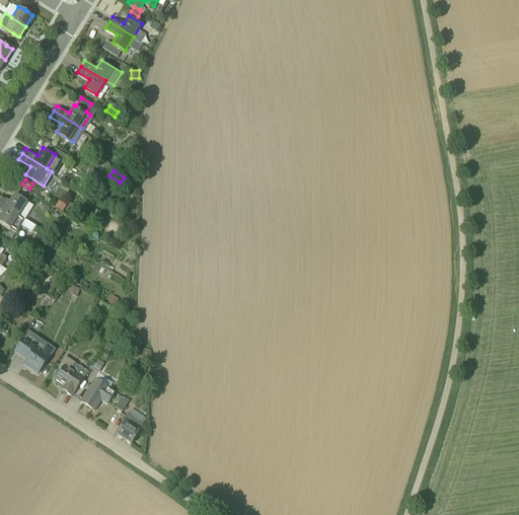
[(21,190),(29,196),(32,191),(23,186),(21,190)]
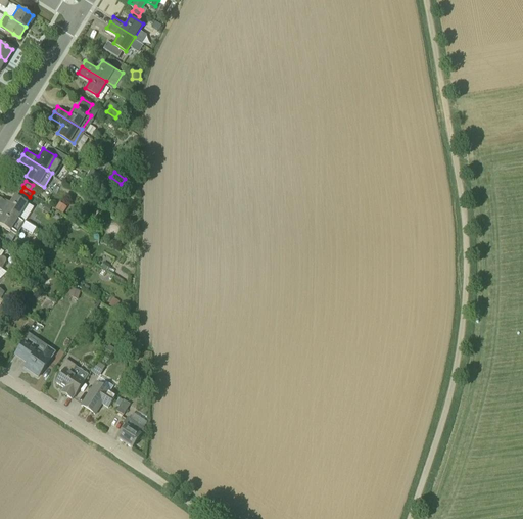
[(0,201),(19,215),(29,201),(15,193),(10,201),(0,194),(0,201)]
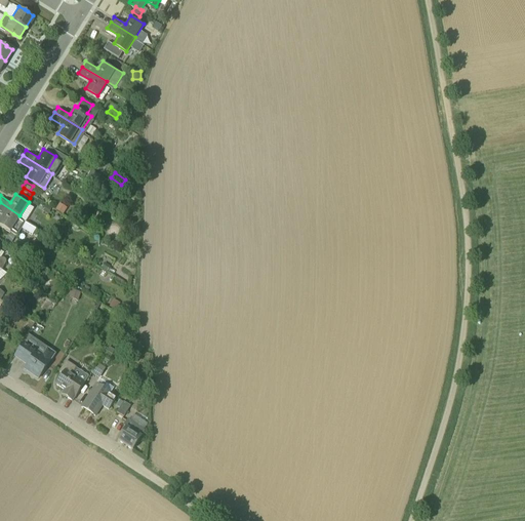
[(58,198),(54,205),(63,210),(67,203),(58,198)]
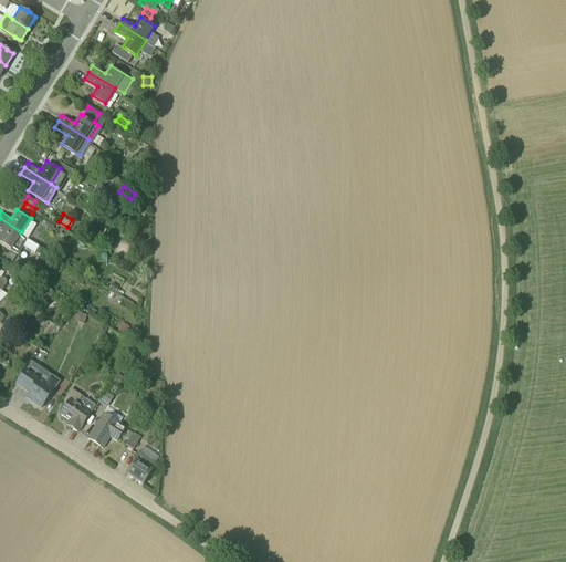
[(52,228),(56,220),(50,217),(46,225),(52,228)]
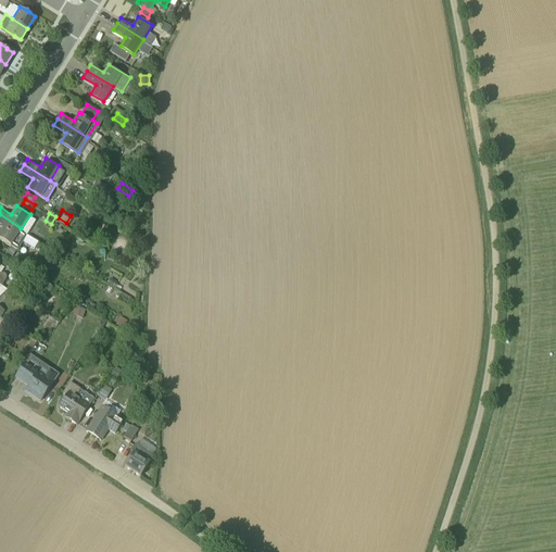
[(17,247),(23,238),(35,246),(38,239),(21,228),(0,214),(0,224),(3,226),(0,231),(0,236),(11,242),(5,252),(11,255),(16,246),(17,247)]
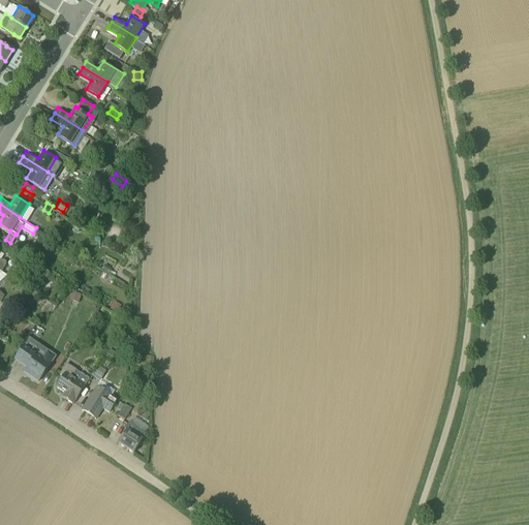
[(21,249),(25,243),(19,238),(14,245),(21,249)]
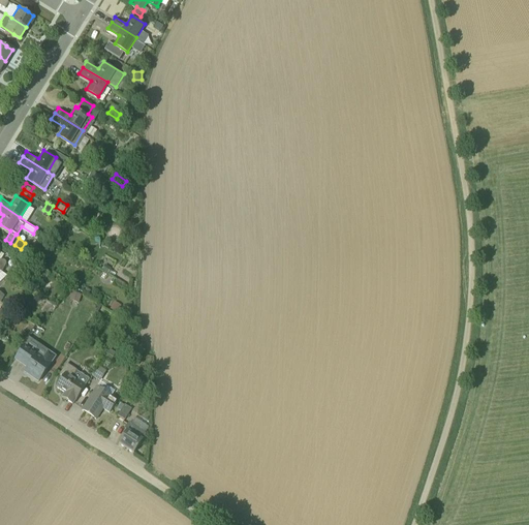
[(105,261),(102,266),(109,270),(109,269),(111,270),(113,267),(111,266),(111,265),(105,261)]
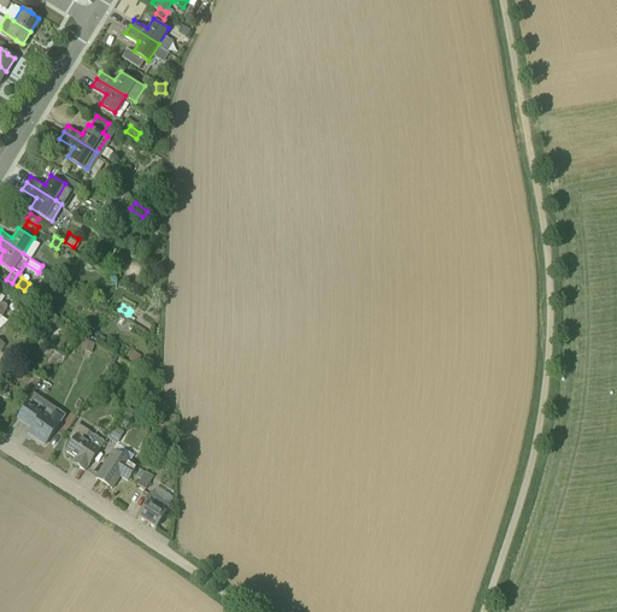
[(52,322),(58,315),(51,307),(45,315),(52,322)]
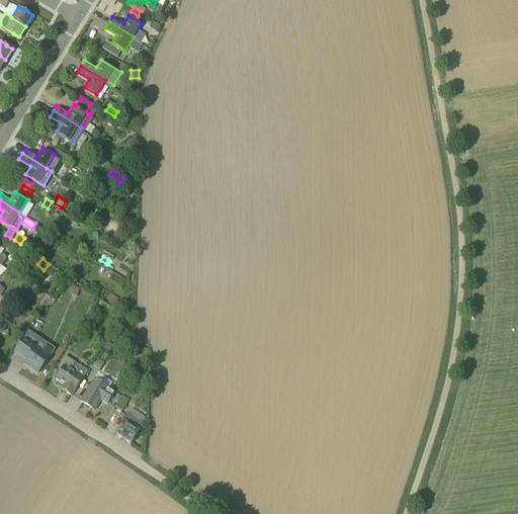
[(77,293),(80,285),(71,282),(68,290),(69,290),(77,293)]
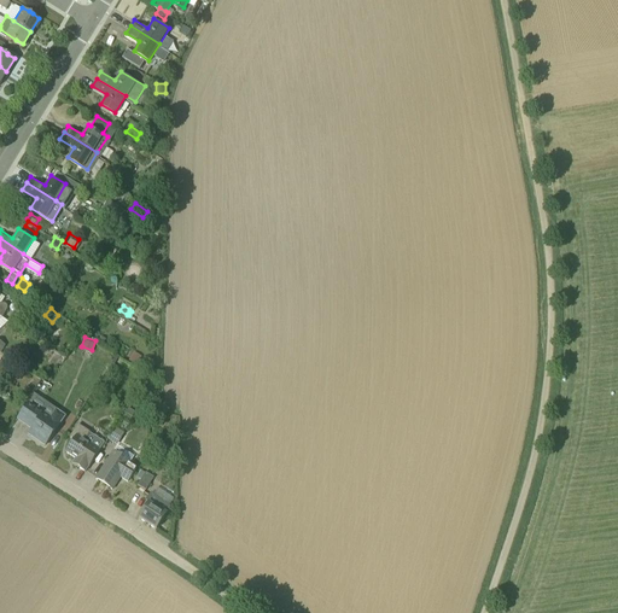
[(135,361),(140,355),(133,351),(129,357),(135,361)]
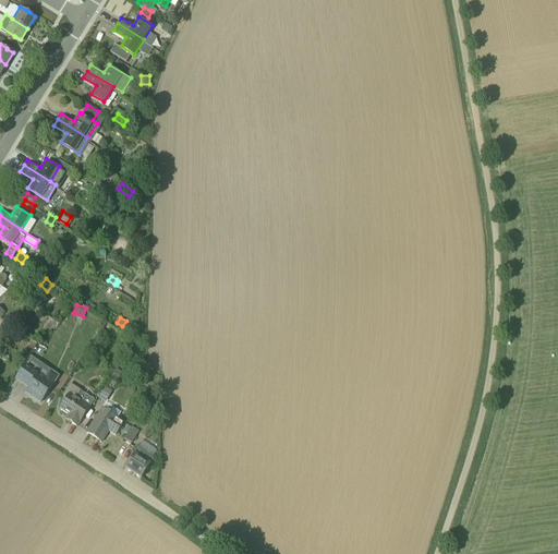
[(108,329),(104,326),(100,324),(96,332),(104,336),(108,329)]
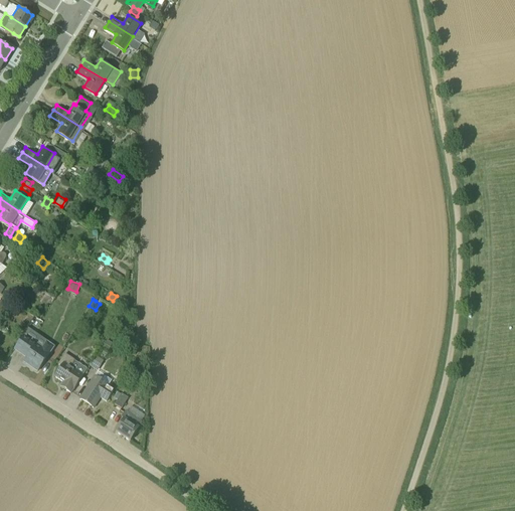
[(43,319),(35,314),(13,348),(27,358),(25,362),(39,371),(56,345),(55,340),(49,336),(44,337),(37,333),(37,329),(43,319)]
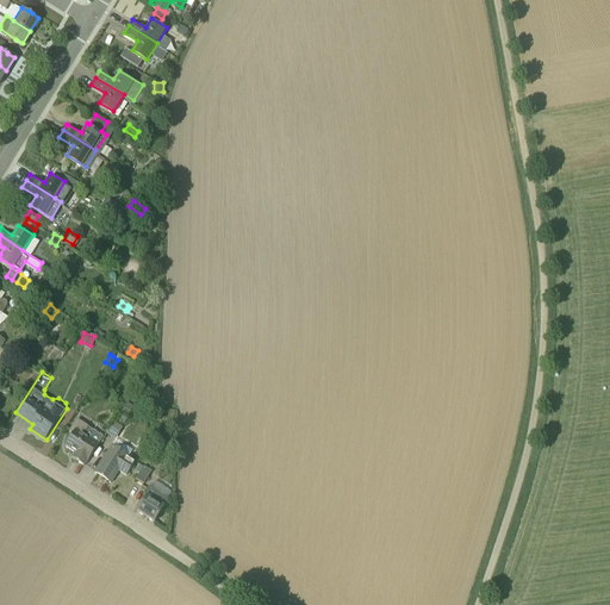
[(88,456),(88,457),(99,442),(83,431),(89,423),(78,415),(70,426),(74,430),(66,442),(75,449),(73,454),(85,461),(88,456)]
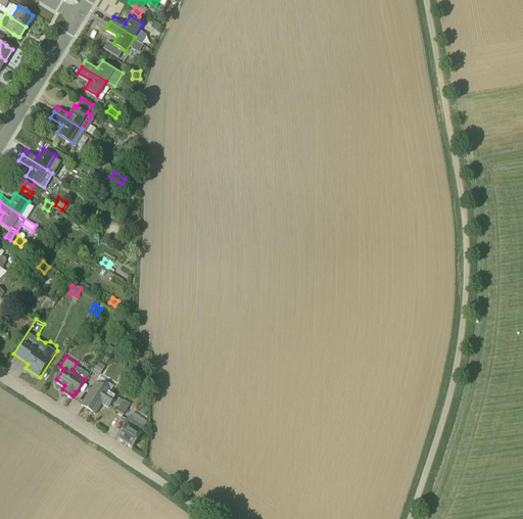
[(99,360),(92,369),(99,374),(105,364),(99,360)]
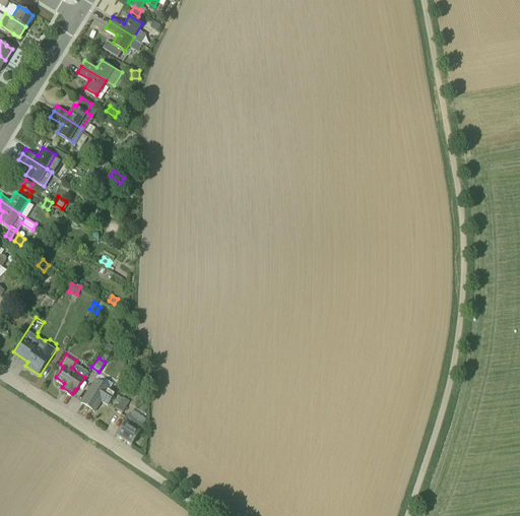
[(116,391),(110,387),(113,383),(98,373),(81,399),(95,408),(102,397),(109,401),(116,391)]
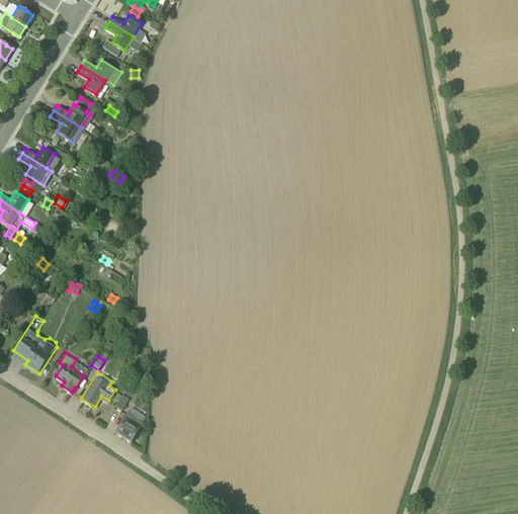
[(122,394),(115,405),(122,409),(128,398),(122,394)]
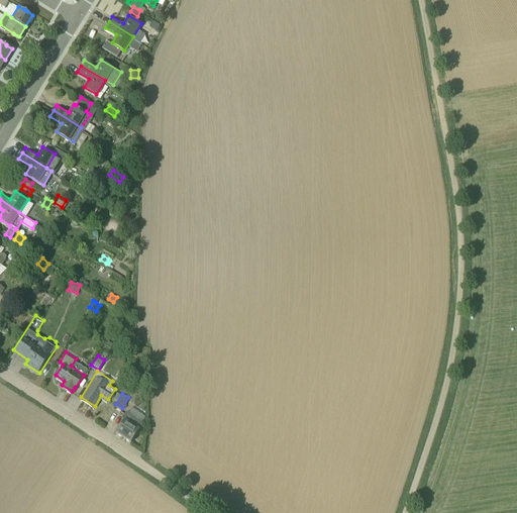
[(128,411),(126,410),(122,416),(125,417),(116,430),(131,440),(143,421),(142,420),(145,415),(131,406),(128,411)]
